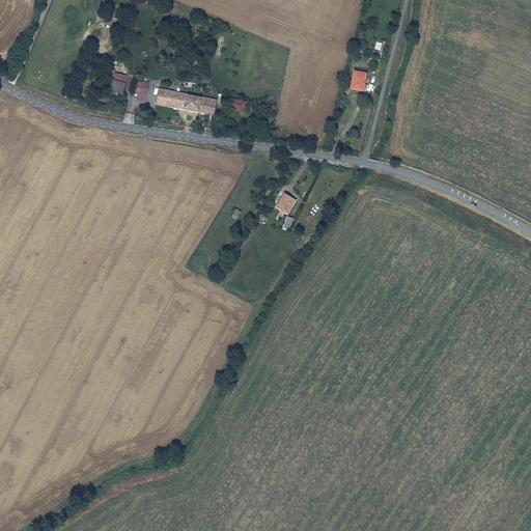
[(354,86),(364,89),(369,72),(359,68),(354,86)]
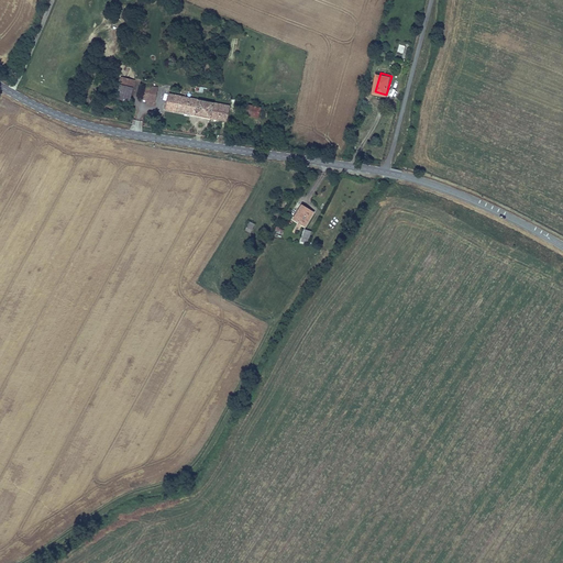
[(133,80),(122,77),(121,85),(132,87),(133,80)]
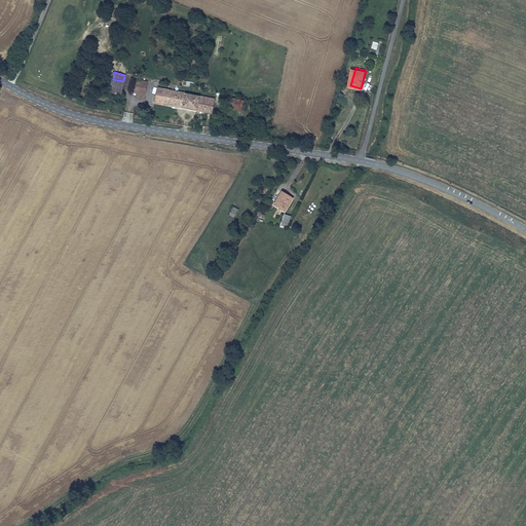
[(144,98),(148,80),(136,77),(134,88),(139,89),(138,97),(144,98)]
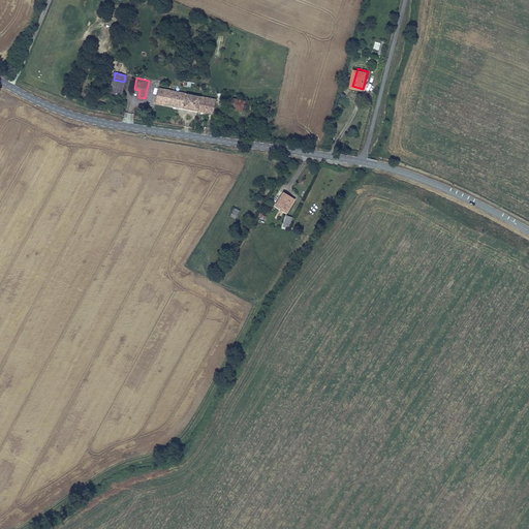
[(114,80),(111,92),(122,94),(124,82),(114,80)]
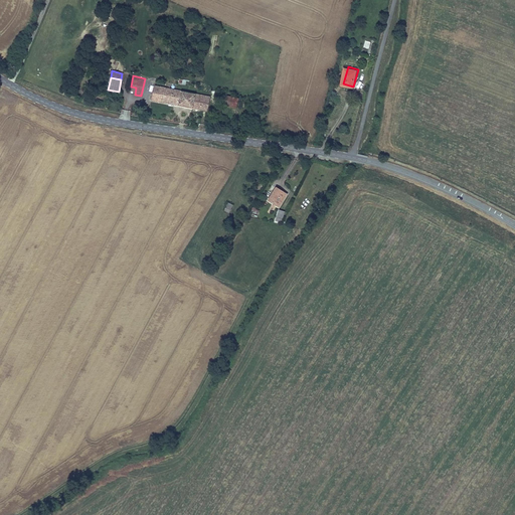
[(165,102),(168,88),(155,84),(152,99),(165,102)]
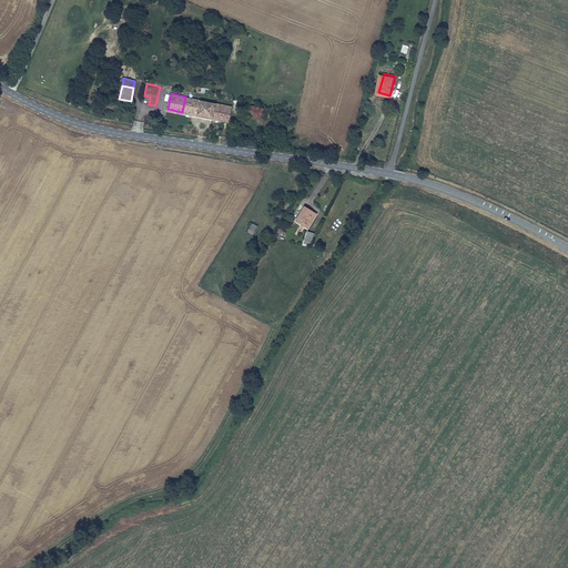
[(192,114),(196,115),(199,99),(185,97),(182,112),(188,113),(189,108),(194,109),(192,114)]
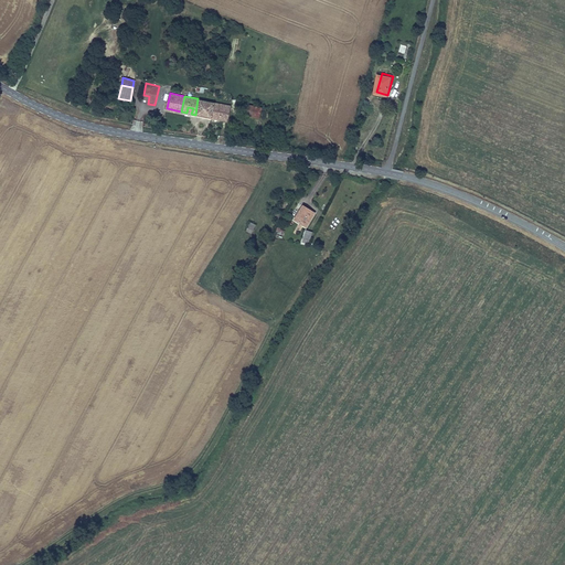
[(195,115),(212,118),(212,117),(215,102),(198,98),(195,115)]
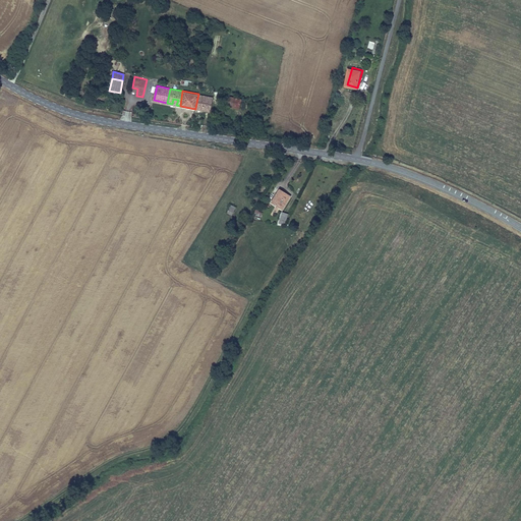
[(198,94),(195,108),(210,111),(210,107),(205,106),(208,96),(198,94)]
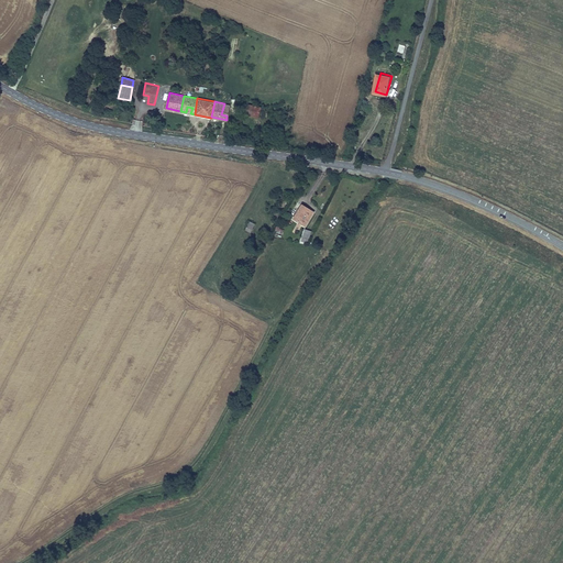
[(258,117),(261,105),(246,101),(244,113),(258,117)]
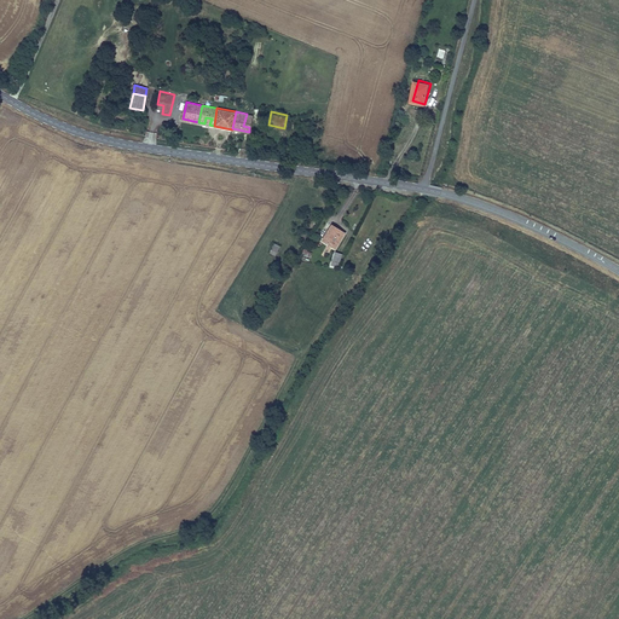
[(322,239),(334,247),(342,232),(330,224),(322,239)]
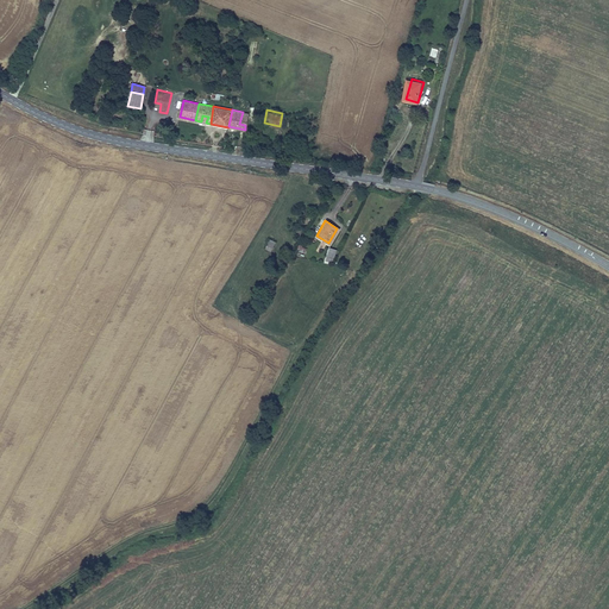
[(268,239),(264,248),(270,250),(274,242),(268,239)]
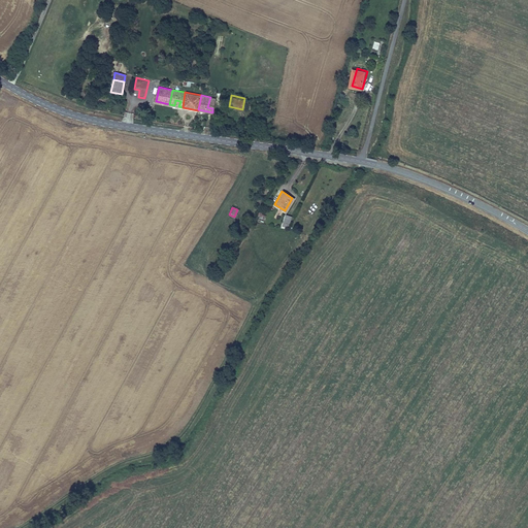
[(281,225),(287,227),(290,215),(284,213),(281,225)]
